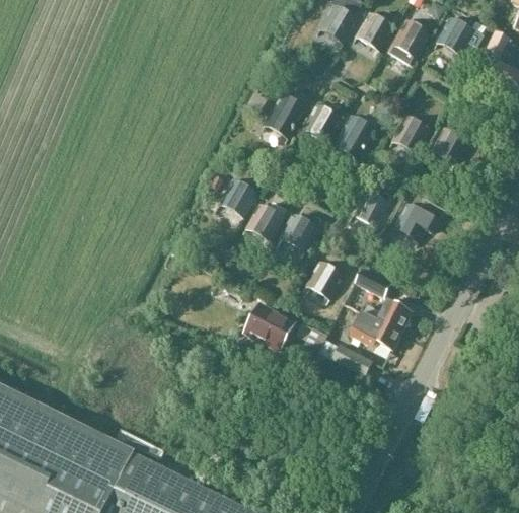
[(319,27),(344,42),(357,17),(358,18),(366,3),(361,0),(332,0),(331,1),(335,3),(335,4),(334,4),(319,27)]
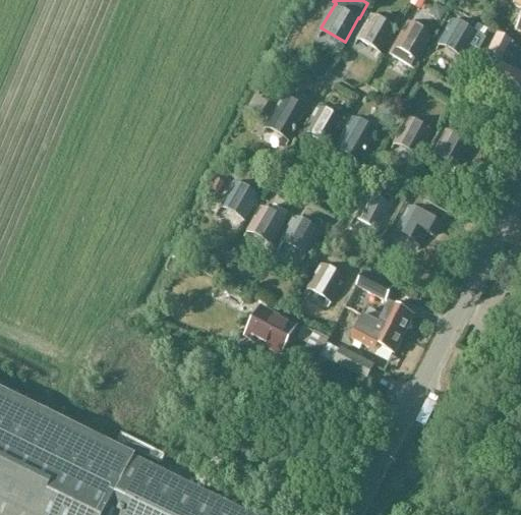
[(399,14),(388,8),(383,17),(371,11),(357,35),(382,49),(395,24),(394,23),(399,14)]
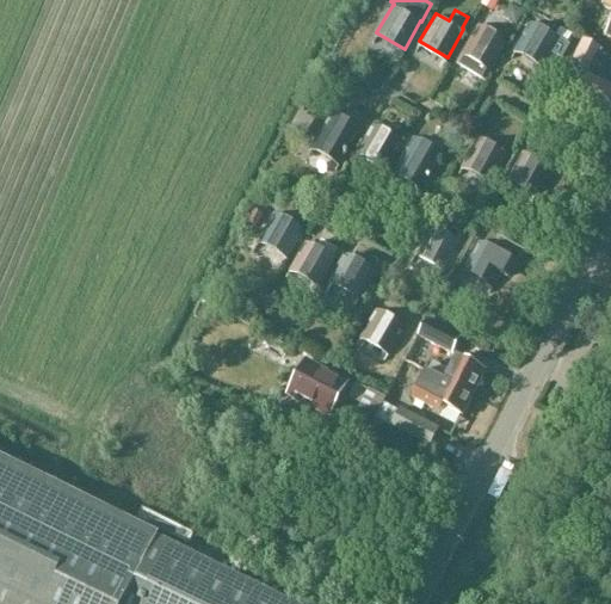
[(531,18),(514,45),(543,62),(560,35),(531,18)]
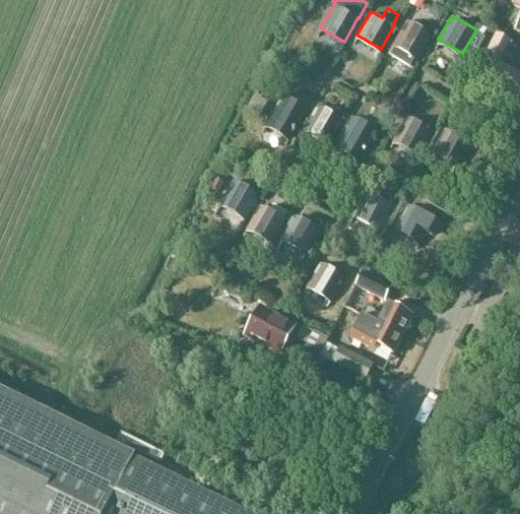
[(407,18),(389,50),(412,64),(431,33),(407,18)]
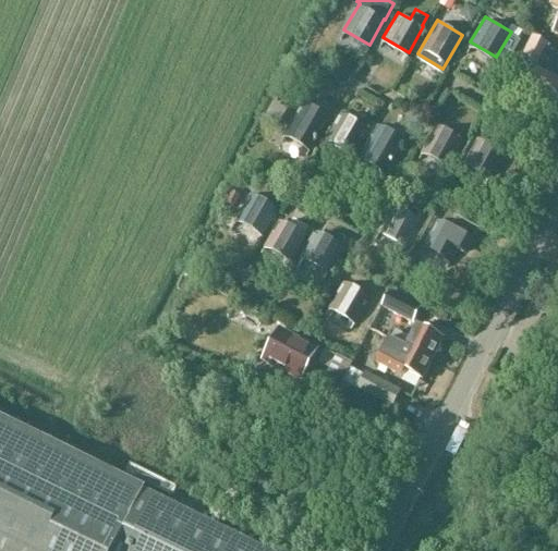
[(541,90),(541,93),(557,100),(557,73),(553,71),(557,59),(557,46),(548,41),(549,40),(533,32),(520,59),(535,66),(526,84),(541,90)]
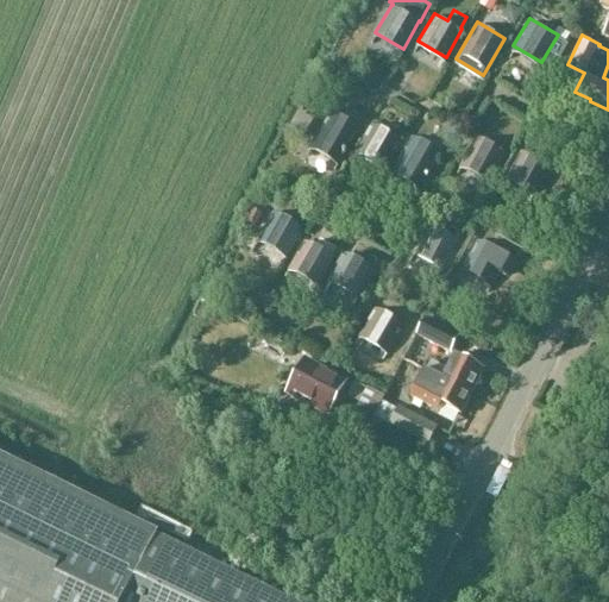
[(364,115),(347,105),(341,114),(331,108),(311,143),(339,160),(364,115)]
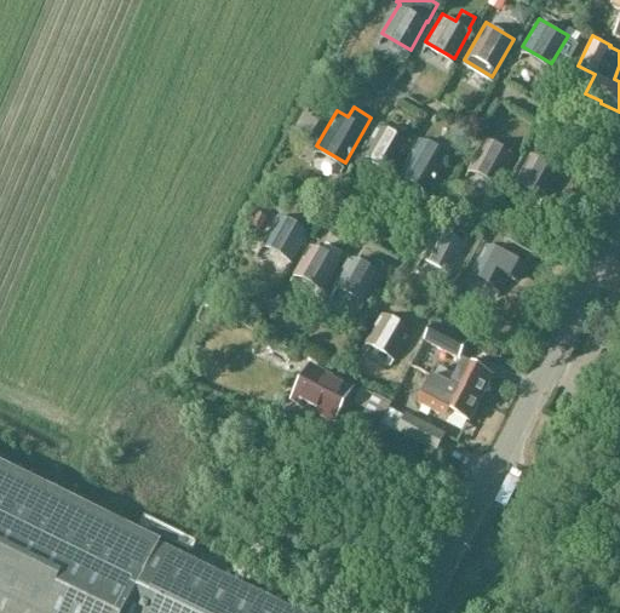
[(379,122),(362,150),(391,167),(407,139),(379,122)]
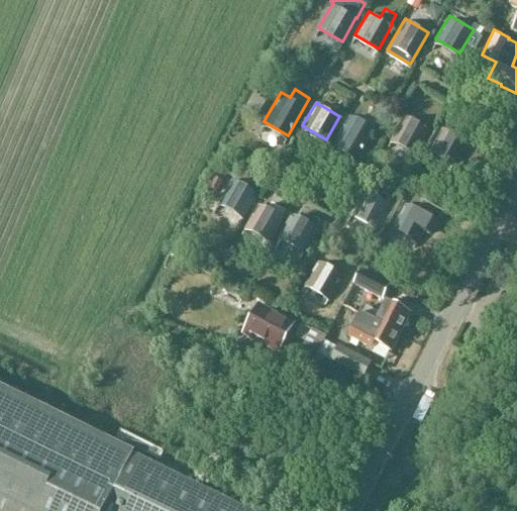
[(379,119),(365,112),(360,119),(350,113),(333,143),(356,157),(374,126),(375,127),(379,119)]
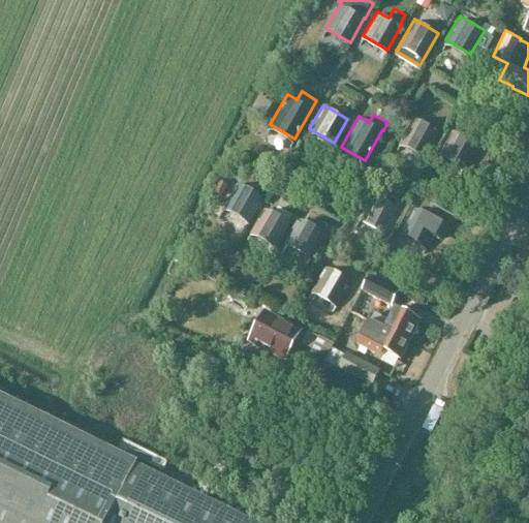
[(413,116),(400,141),(425,154),(438,129),(413,116)]
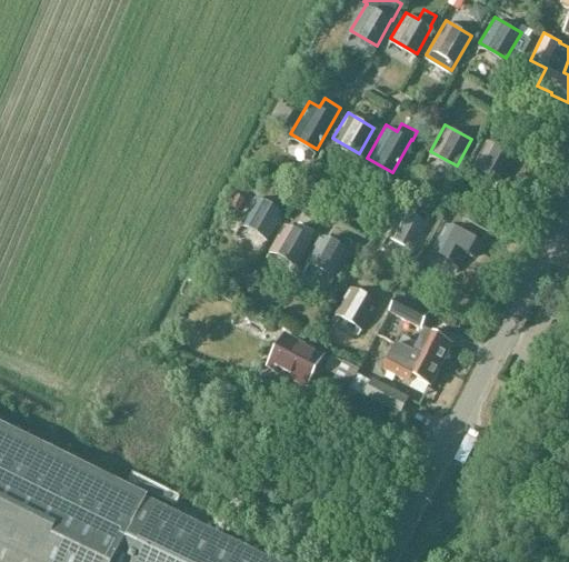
[(506,136),(500,144),(487,138),(472,163),(499,178),(518,142),(506,136)]
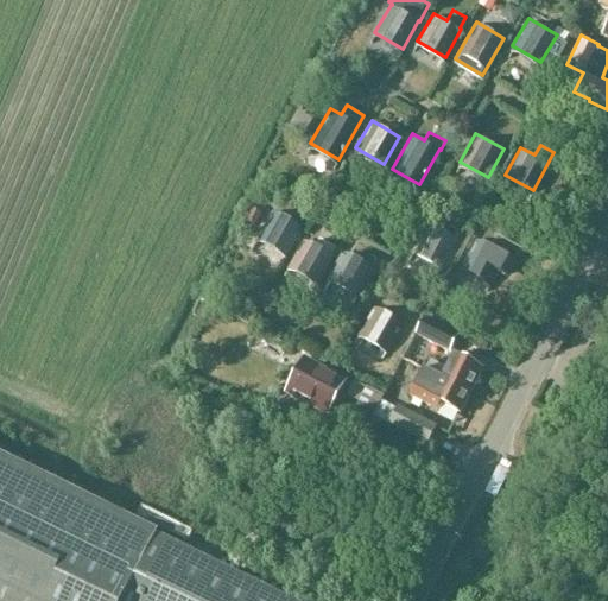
[(273,209),(257,236),(284,252),(301,225),(273,209)]
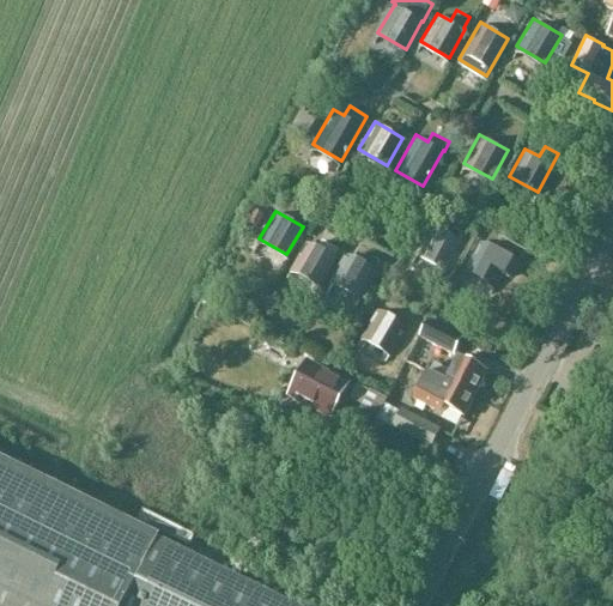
[(431,222),(417,250),(444,266),(465,229),(453,222),(448,230),(431,222)]
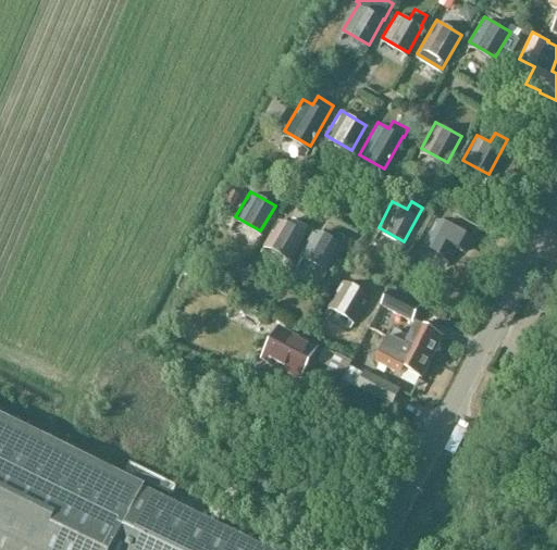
[(423,241),(449,255),(455,245),(467,251),(474,236),(472,234),(479,224),(456,212),(449,223),(437,216),(423,241)]
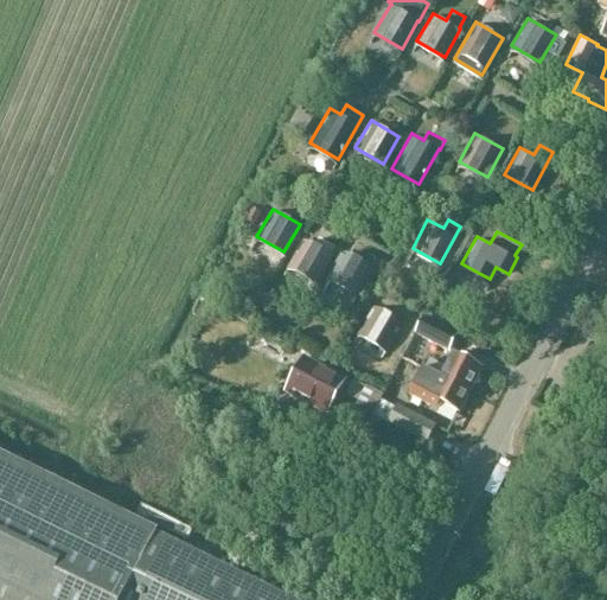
[(320,235),(315,243),(304,236),(288,265),(317,280),(337,244),(320,235)]
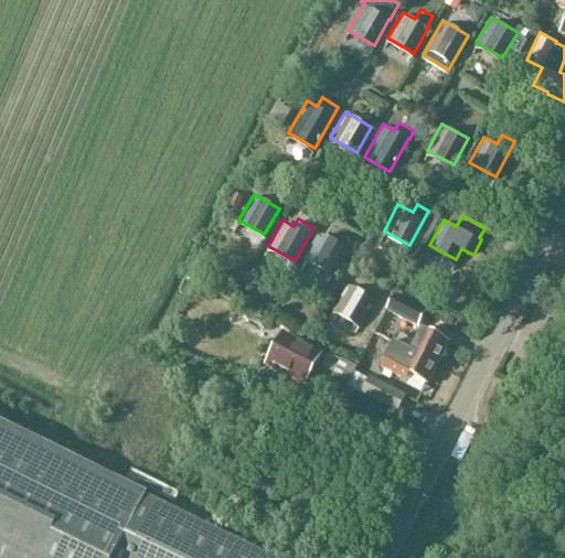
[(334,229),(330,237),(320,232),(306,258),(332,272),(351,238),(334,229)]
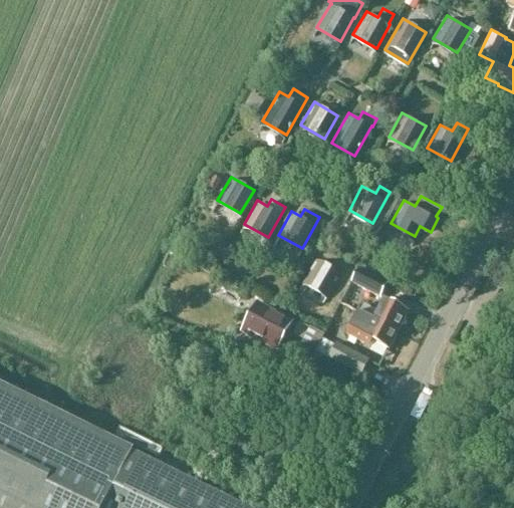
[(316,256),(303,279),(327,292),(340,269),(316,256)]
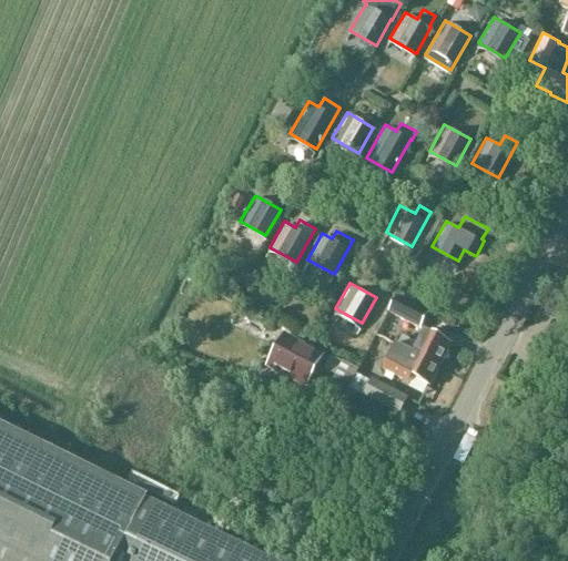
[(397,291),(388,308),(421,325),(429,309),(397,291)]
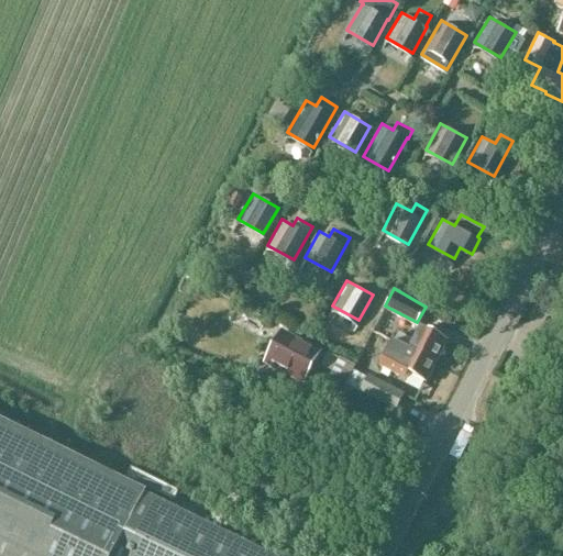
[(398,327),(394,335),(437,356),(446,335),(421,323),(415,335),(398,327)]
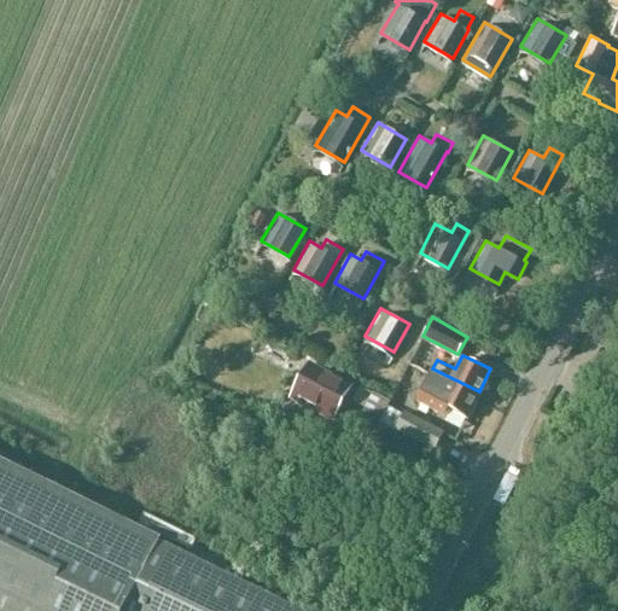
[(309,360),(291,395),(333,417),(351,383),(309,360)]
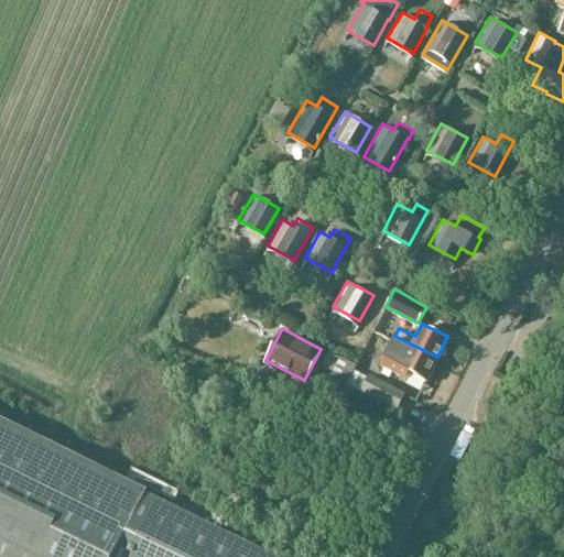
[(381,363),(400,372),(403,367),(426,379),(437,357),(394,336),(381,363)]
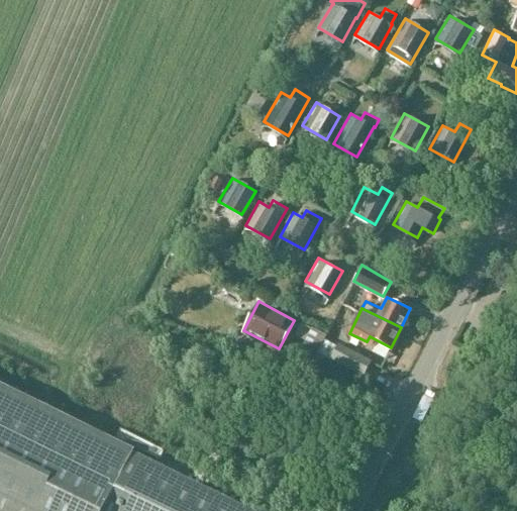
[(307,338),(305,341),(318,347),(325,333),(300,320),(295,331),(307,338)]
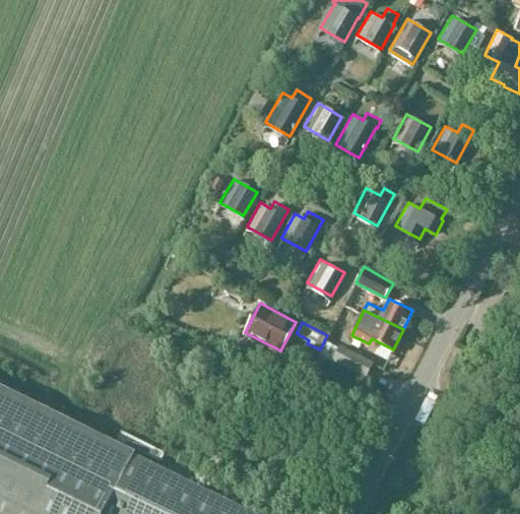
[(341,343),(333,358),(366,375),(373,360),(341,343)]
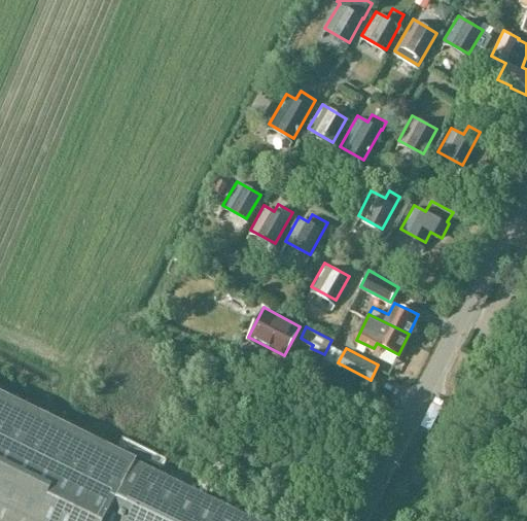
[(0,393),(0,520),(106,520),(136,460),(0,393)]
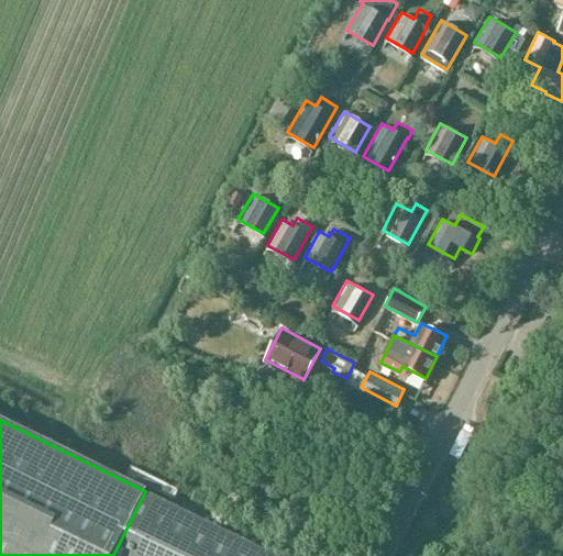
[(276,555),(145,491),(113,555),(276,555)]
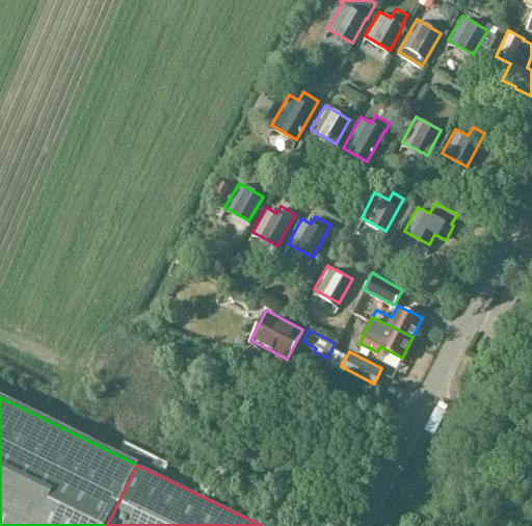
All buildings are outlined.
